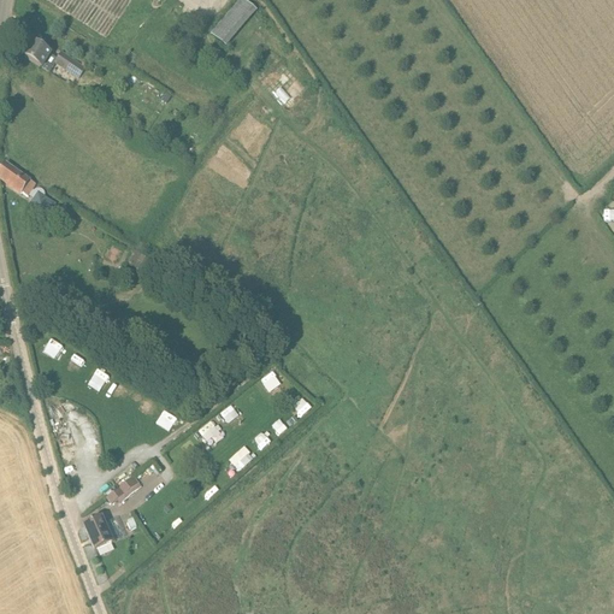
[(235,0),(210,34),(225,45),(242,22),(244,23),(257,9),(244,0),(235,0)]
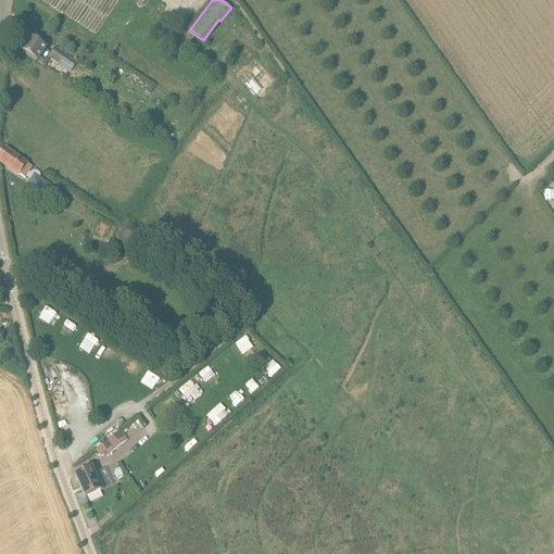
[(48,52),(43,49),(43,48),(27,37),(20,50),(41,64),(47,57),(68,71),(75,60),(52,46),(48,52)]
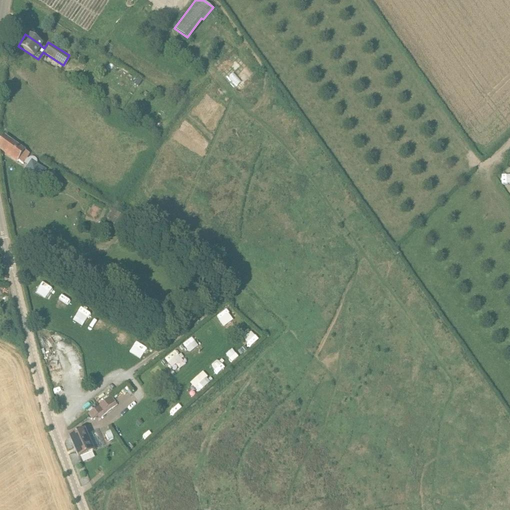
[(0,147),(22,161),(28,152),(2,136),(0,138),(0,147)]
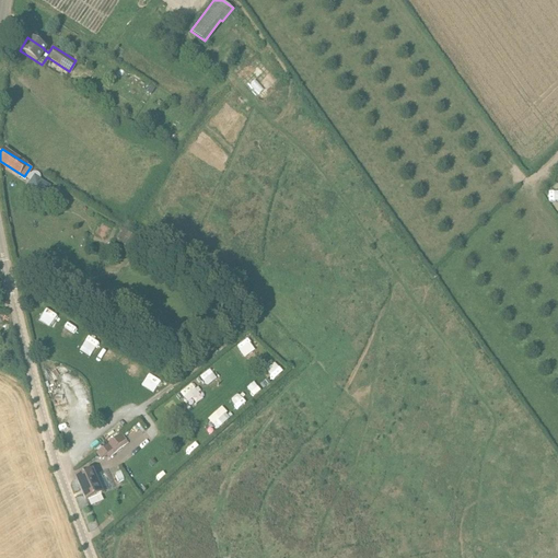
[(41,199),(50,182),(33,173),(23,190),(41,199)]
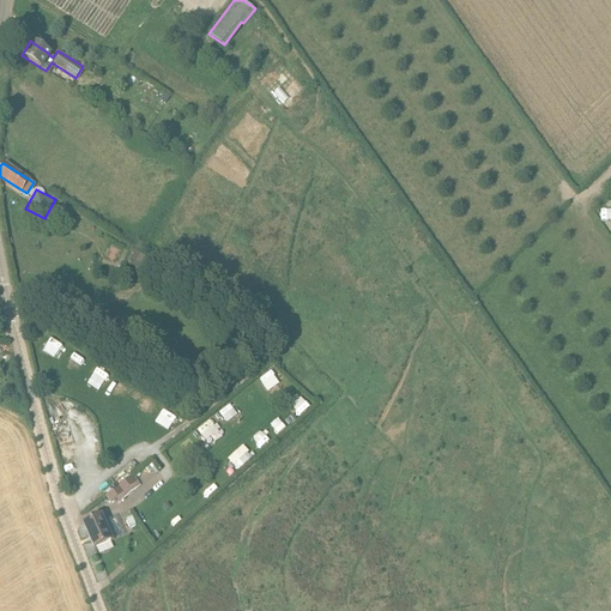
[(122,260),(135,268),(143,256),(131,248),(122,260)]
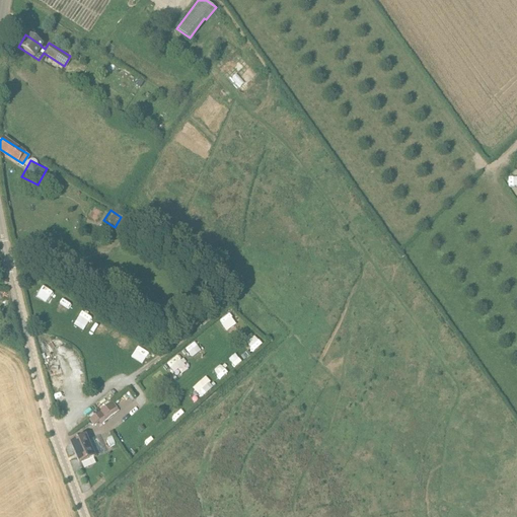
[(61,299),(55,307),(64,314),(70,306),(61,299)]
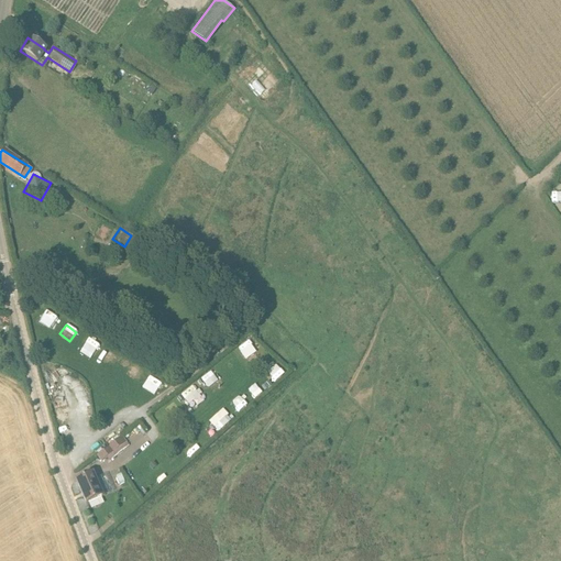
[(243,356),(255,351),(250,339),(238,344),(243,356)]
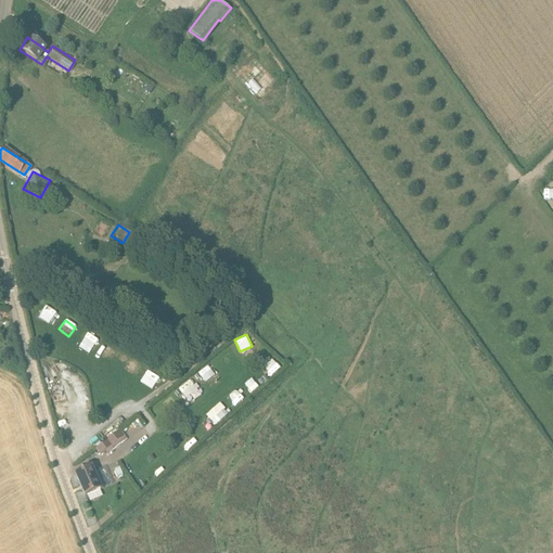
[(229,349),(218,354),(222,363),(233,359),(229,349)]
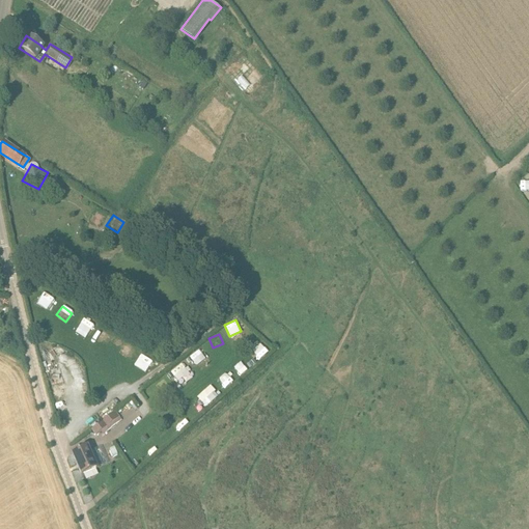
[(251,349),(258,357),(267,350),(259,341),(251,349)]
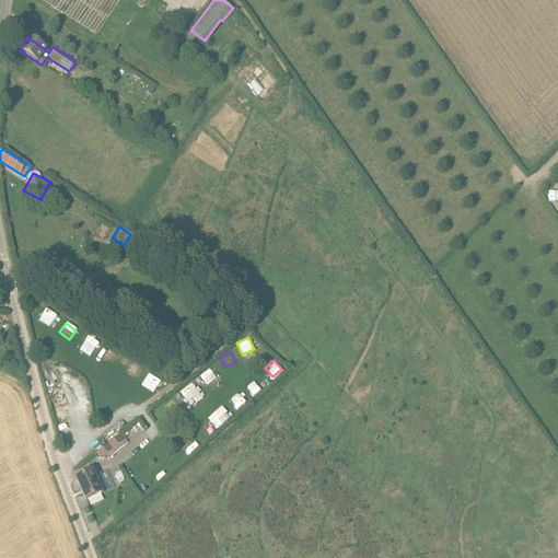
[(207,383),(217,375),(209,367),(199,374),(207,383)]
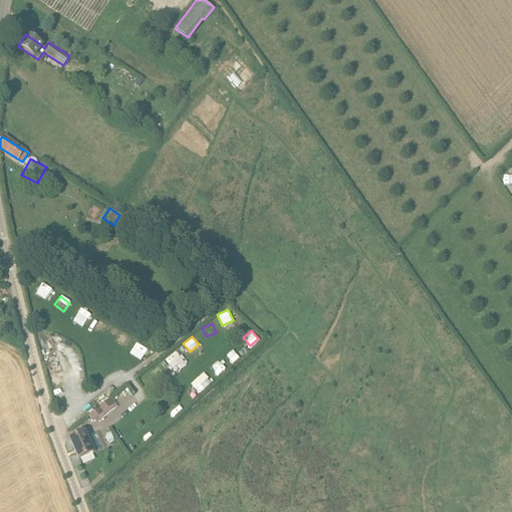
[(177,348),(165,358),(171,366),(184,357),(177,348)]
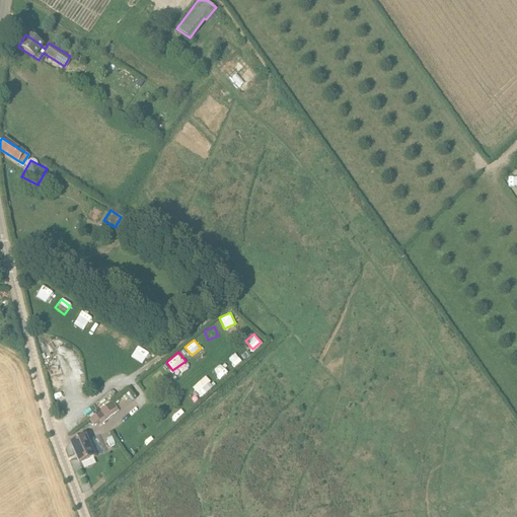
[(220,376),(227,370),(220,363),(213,369),(220,376)]
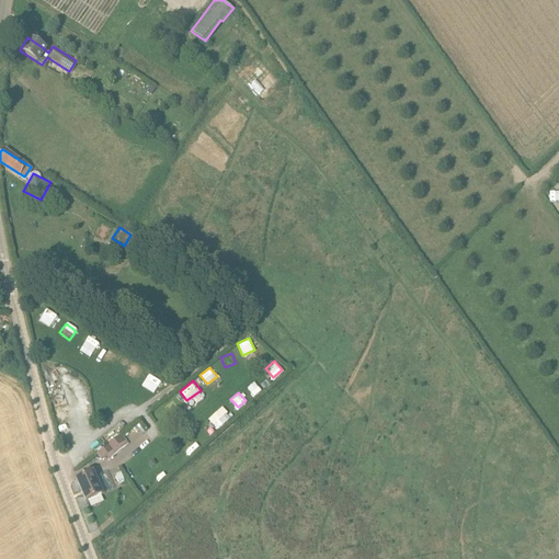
[(220,406),(207,418),(217,429),(230,415),(220,406)]
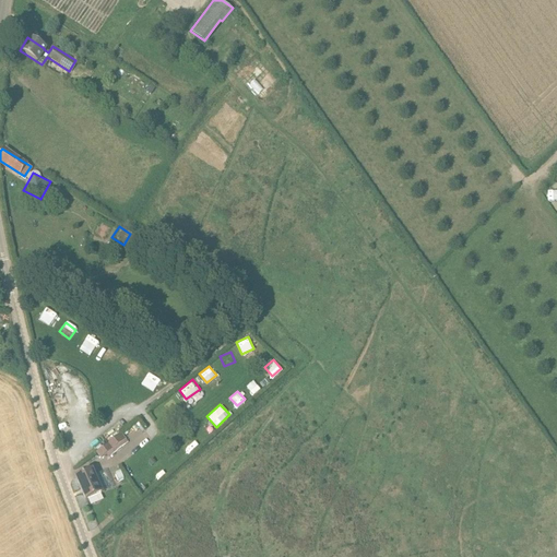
[(94,451),(99,457),(123,437),(119,431),(94,451)]
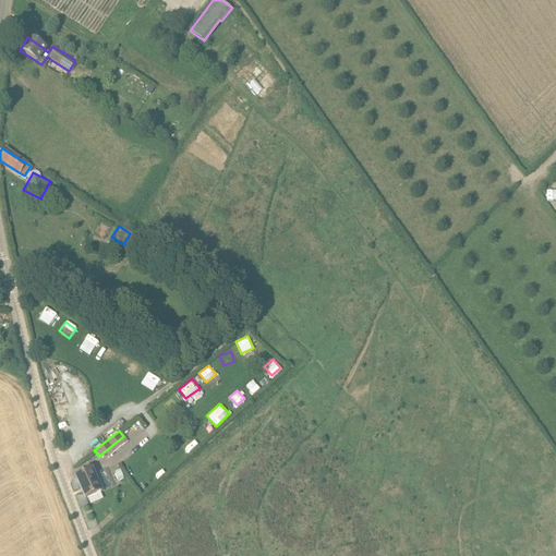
[(101,490),(91,468),(73,475),(84,498),(101,490)]
